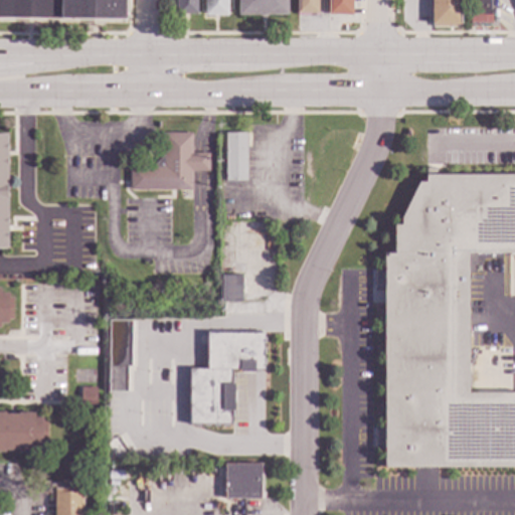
[(124,0),(125,20),(0,21),(0,0),(124,0)]
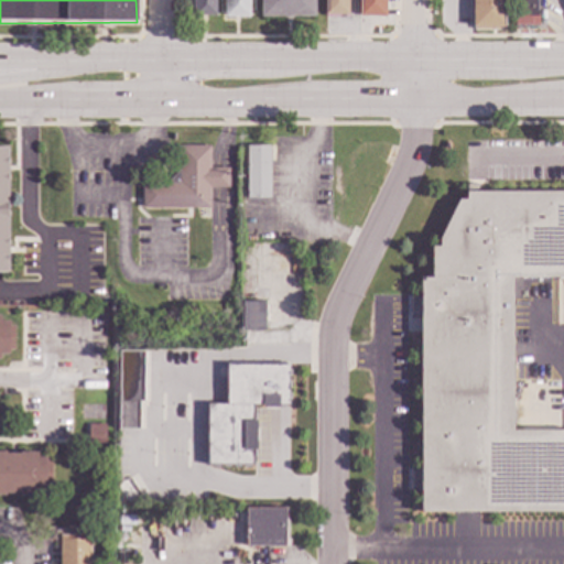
[(215,0),(215,17),(193,17),(193,0),(215,0)]
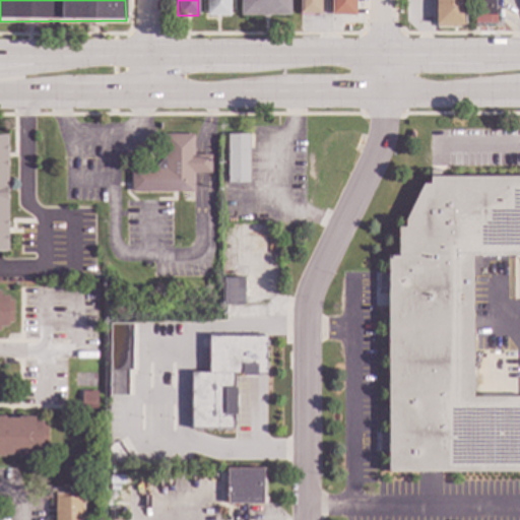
[(229,0),(229,16),(206,15),(206,0),(229,0)]
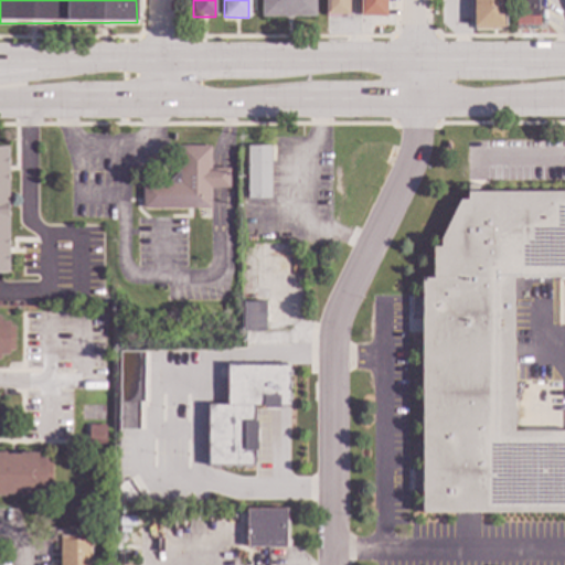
[(315,0),(315,17),(262,17),(262,0),(315,0)]
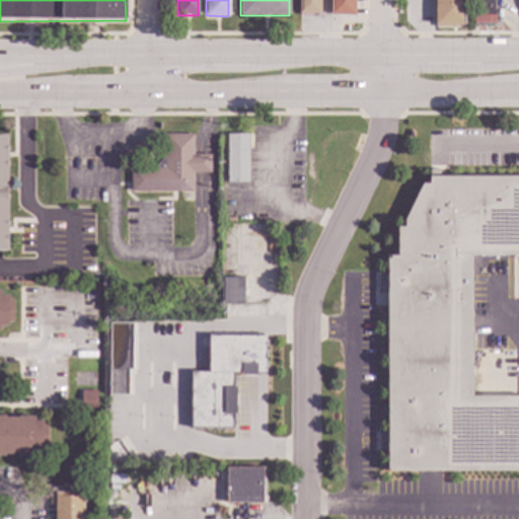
[(319,0),(319,13),(299,13),(299,0),(319,0)]
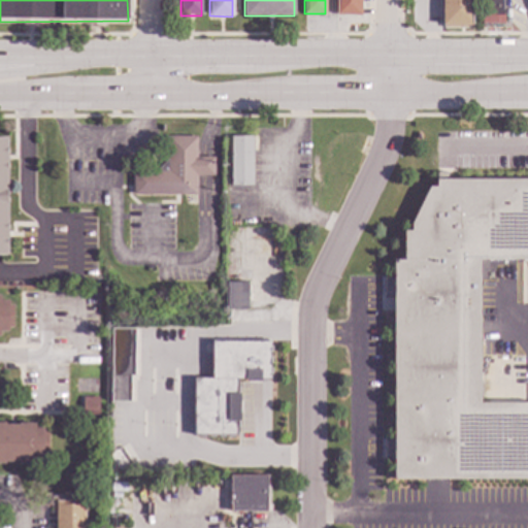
[(361,0),(361,15),(336,14),(336,0),(361,0)]
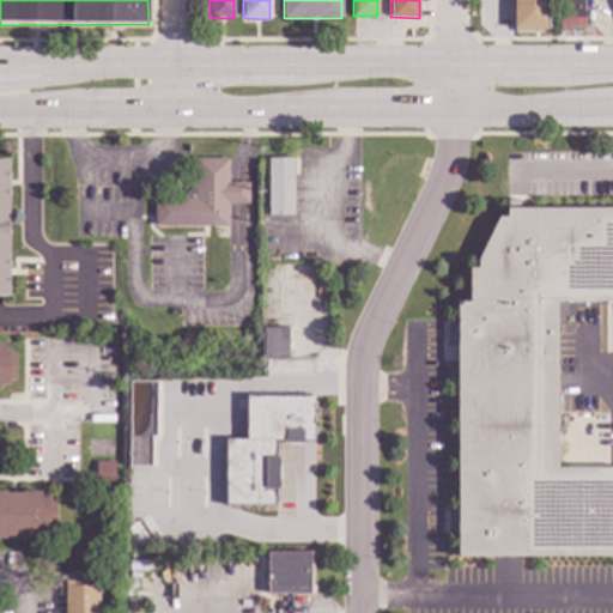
[(547,0),(547,34),(515,34),(514,0),(547,0)]
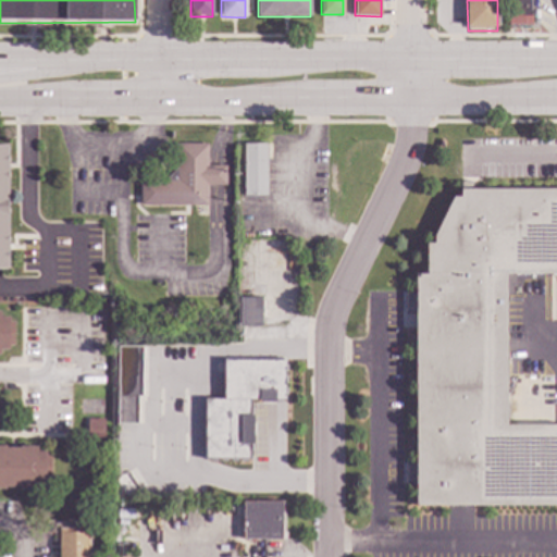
[(530,0),(531,24),(508,25),(507,0),(530,0)]
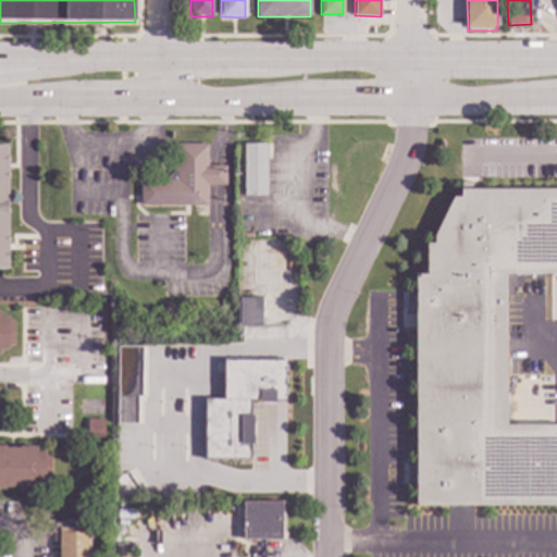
[(207,207),(139,207),(139,181),(163,181),(175,168),(175,144),(207,144),(207,207)]
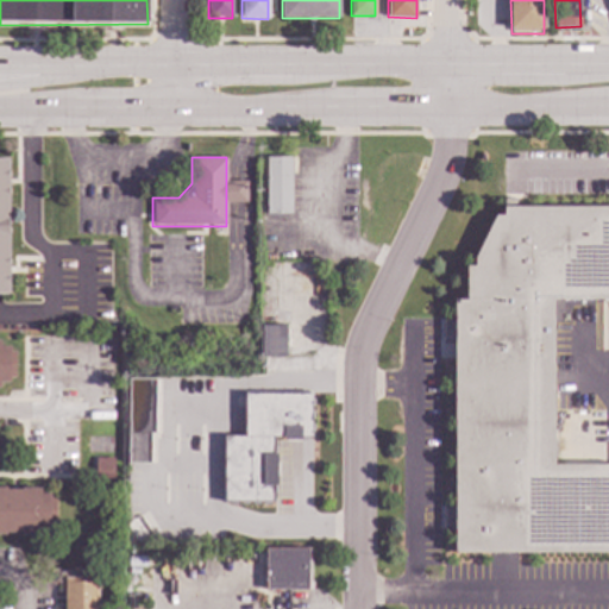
[(290,215),(265,214),(265,158),(292,158),(290,215)]
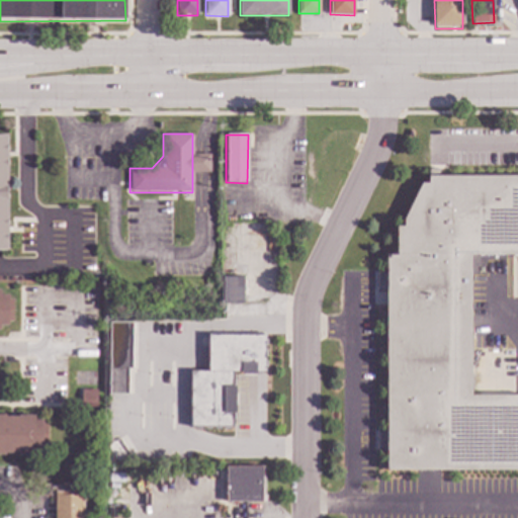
[(438,176),(517,176),(517,255),(469,255),(470,395),(517,395),(517,469),(386,470),(386,449),(376,449),(376,432),(386,432),(385,290),(375,290),(375,273),(385,273),(385,255),(396,255),(396,227),(403,227),(403,220),(421,183),(428,183),(428,169),(438,169),(438,176)]
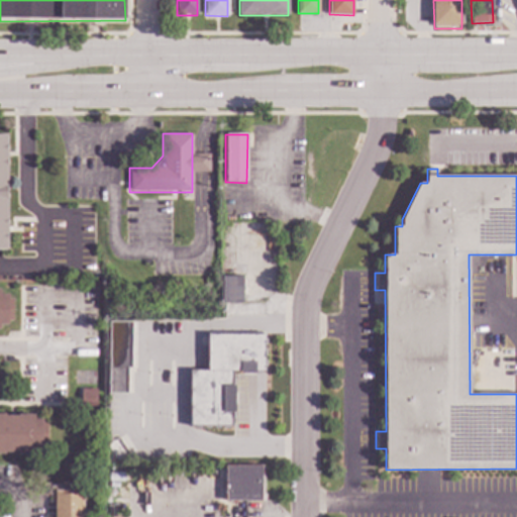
[(242,303),(221,303),(221,277),(242,277),(242,303)]
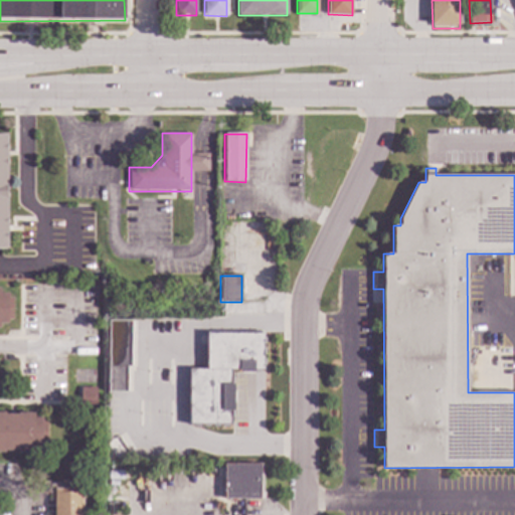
[(0,293),(8,294),(8,324),(0,324),(0,293)]
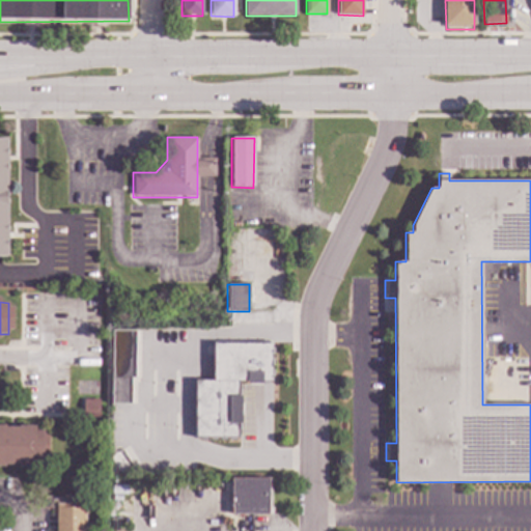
[(274,365),(271,365),(271,393),(214,393),(214,343),(274,343),(274,365)]
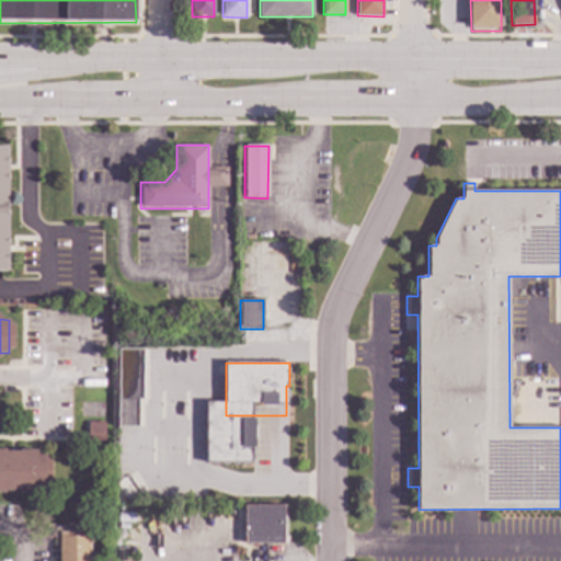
[(135,411),(126,411),(126,402),(135,402),(135,411)]
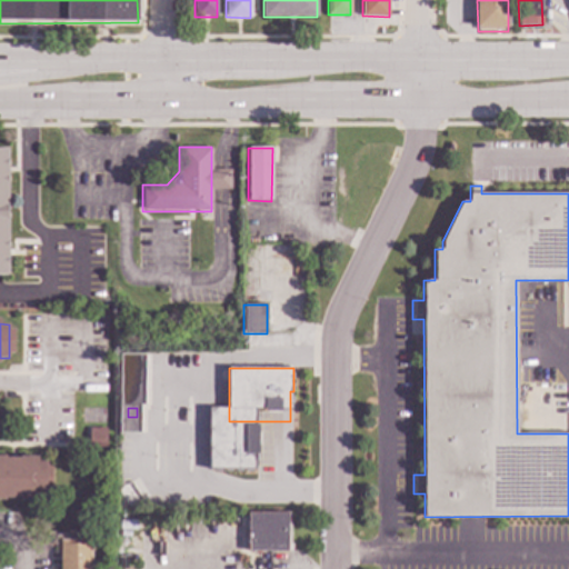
[(106,447),(89,447),(88,428),(106,428),(106,447)]
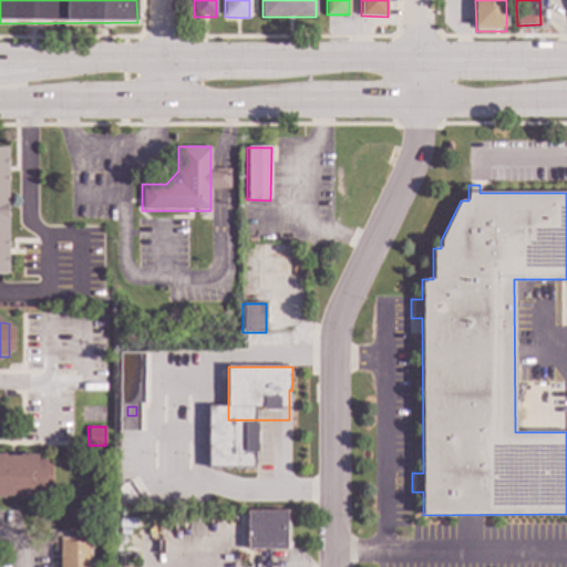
[(0,454),(4,454),(4,456),(18,456),(18,454),(38,455),(38,460),(47,460),(47,494),(38,494),(38,500),(19,498),(19,497),(4,496),(4,498),(0,498),(0,454)]
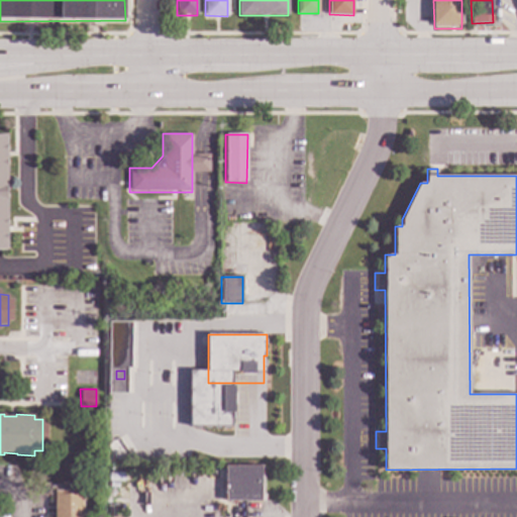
[(266,495),(261,495),(261,502),(225,502),(225,466),(266,466),(266,495)]
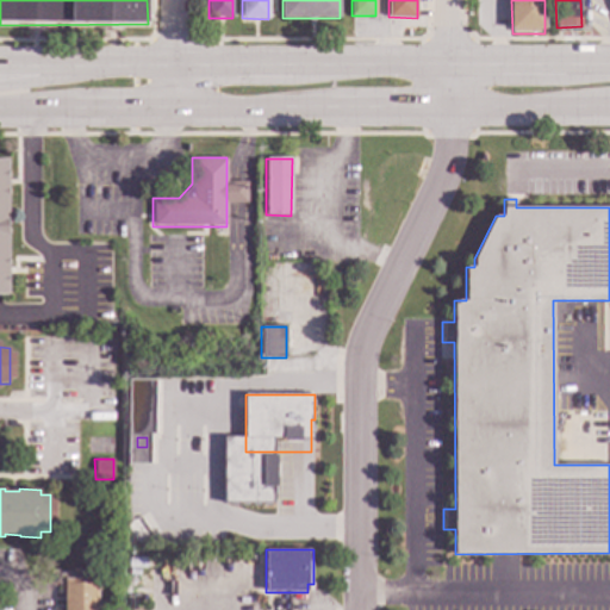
[(147,570),(128,570),(128,558),(147,558),(147,570)]
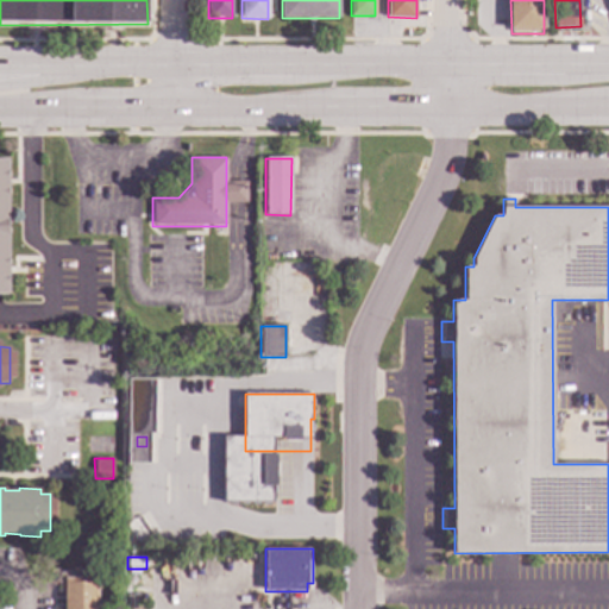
[(90,573),(98,573),(98,608),(64,608),(64,585),(58,585),(60,573),(74,573),(74,571),(92,571),(90,573)]
